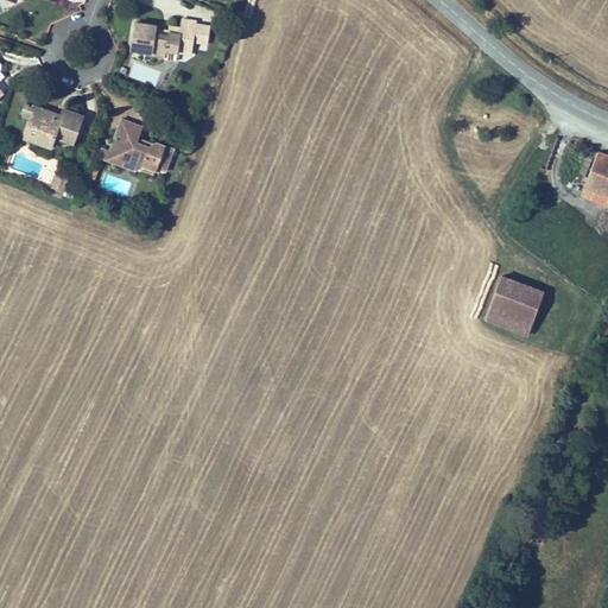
[(132,35),(130,50),(150,52),(150,56),(172,59),(172,52),(184,55),(187,42),(198,44),(201,20),(185,18),(184,27),(172,26),(171,31),(171,36),(156,33),(156,29),(156,26),(133,24),(132,35)]
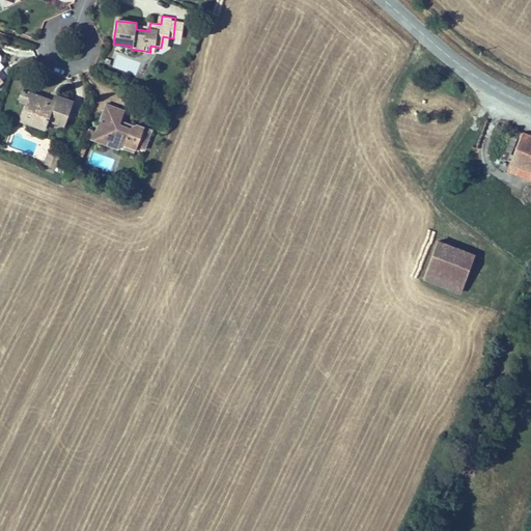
[(171,49),(173,38),(163,36),(161,48),(171,49)]
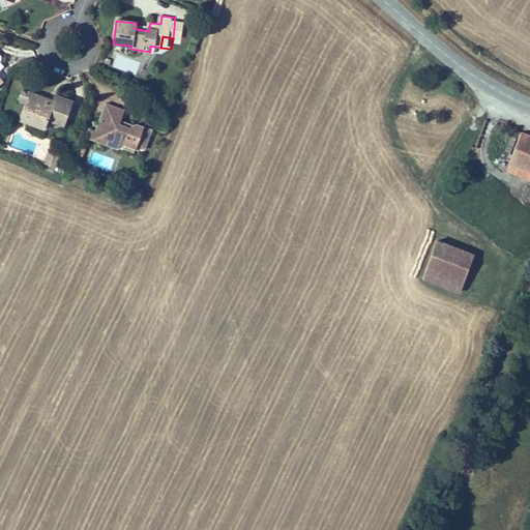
[(26,102),(29,93),(22,90),(19,100),(26,102)]
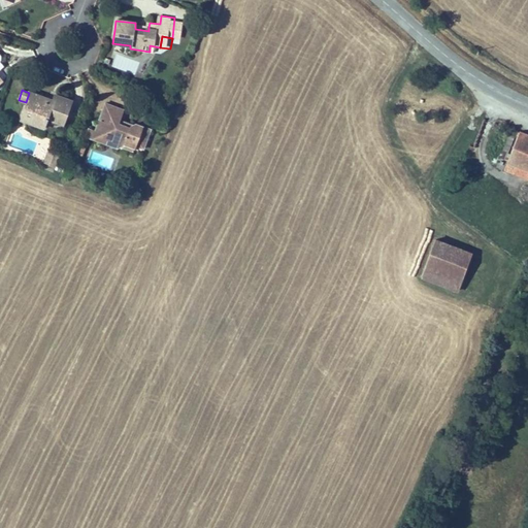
[(62,128),(70,102),(54,96),(52,100),(51,104),(44,102),(45,98),(29,93),(26,102),(22,117),(31,120),(29,126),(43,131),(45,123),(62,128)]
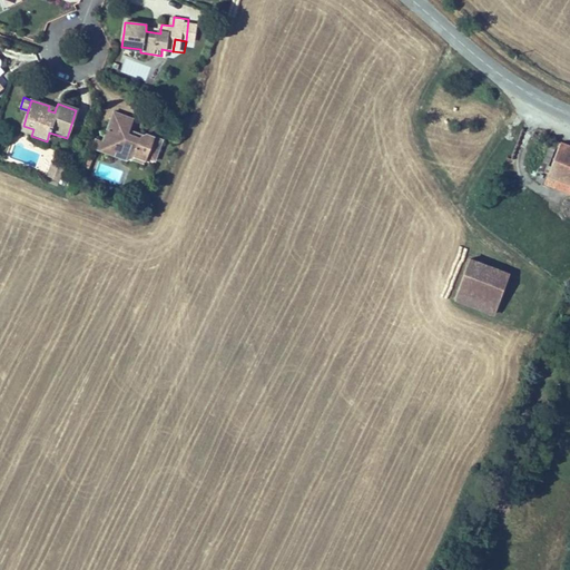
[(111,114),(100,144),(109,147),(111,153),(121,156),(124,163),(129,159),(135,157),(146,160),(147,158),(154,160),(163,140),(148,135),(141,138),(139,143),(125,137),(127,133),(118,129),(123,118),(111,114)]
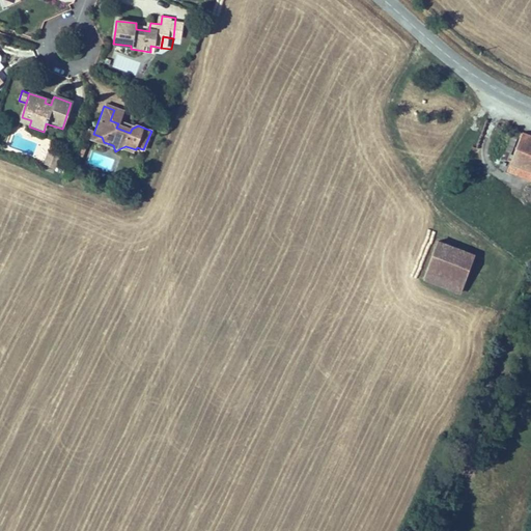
[(122,113),(114,110),(110,120),(118,123),(122,113)]
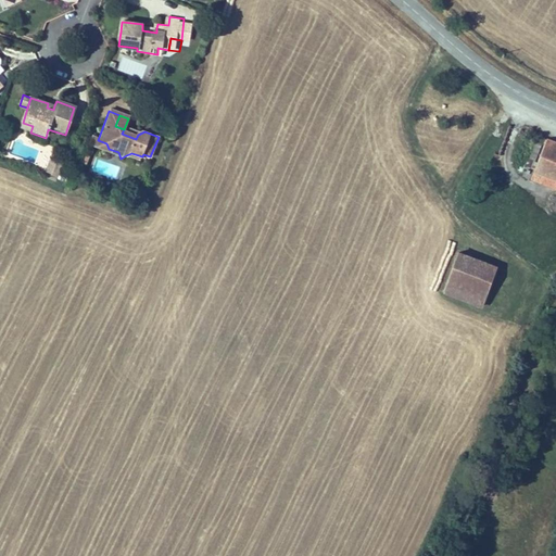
[(33,126),(23,123),(21,129),(30,133),(33,126)]
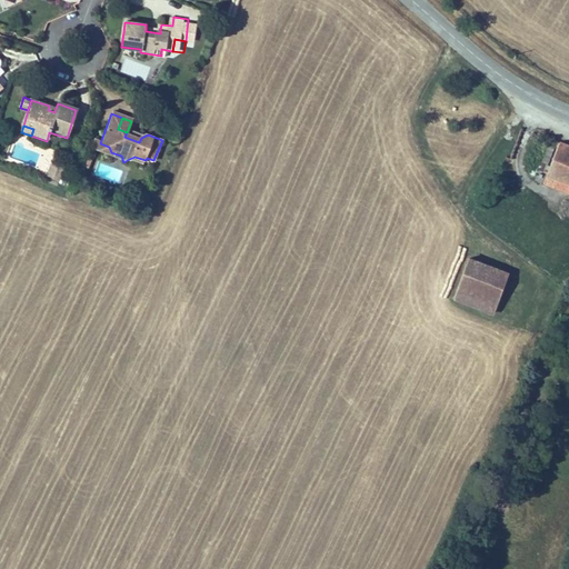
[(546,178),(558,143),(542,138),(525,131),(511,166),(546,178)]
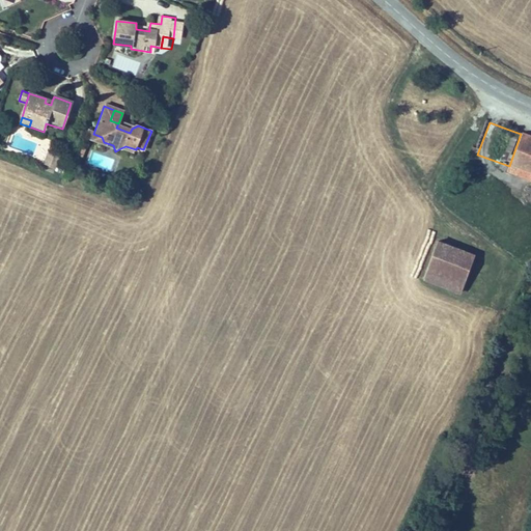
[(132,129),(118,123),(116,128),(130,133),(132,129)]
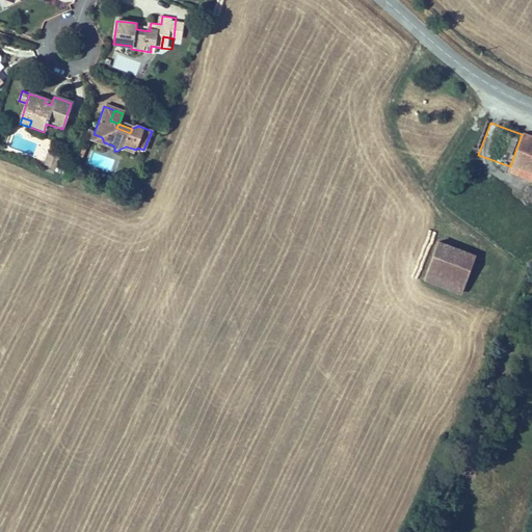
[(102,137),(94,134),(90,142),(115,152),(113,145),(104,142),(102,137)]
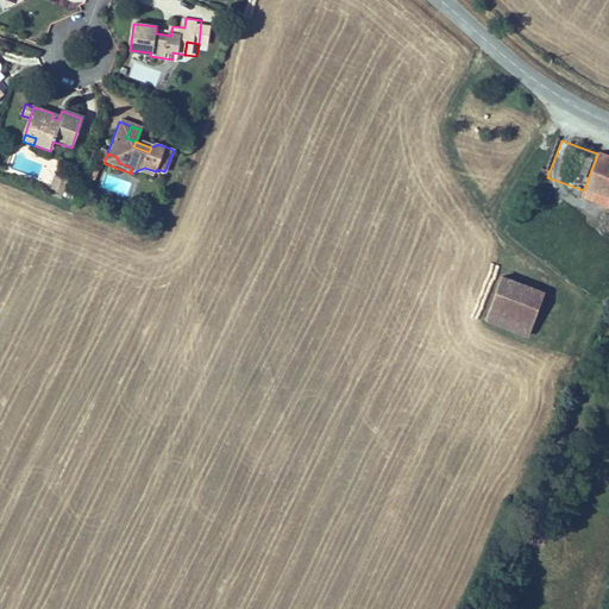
[(608,157),(597,154),(584,190),(608,199),(608,157)]
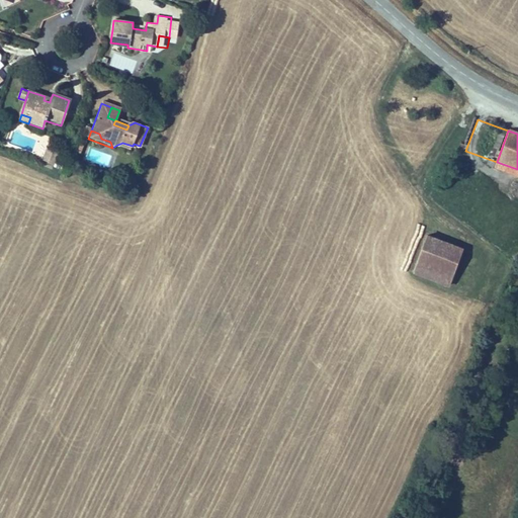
[(53,165),(62,169),(65,161),(55,158),(53,165)]
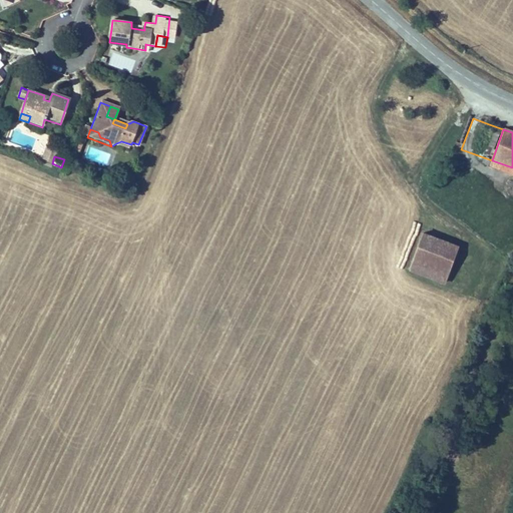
[(469,262),(424,245),(412,281),(456,296),(469,262)]
